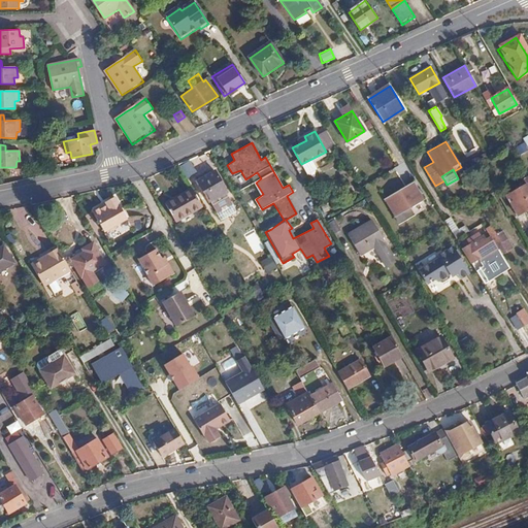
[(196,182),(209,203),(227,193),(215,171),(196,182)]
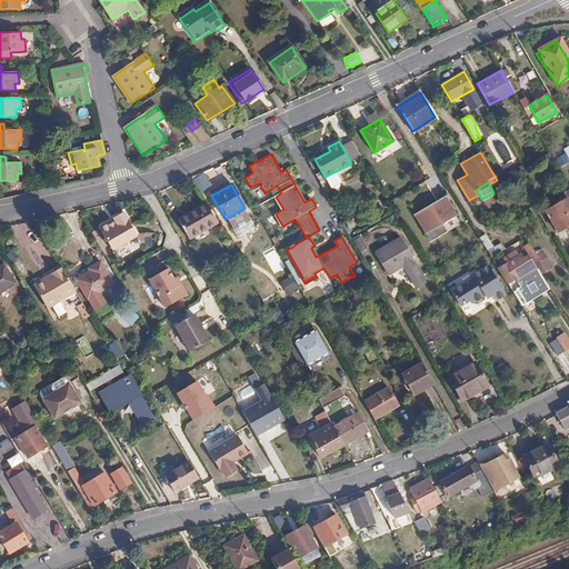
[(456,216),(445,197),(415,216),(432,242),(446,233),(441,226),(456,216)]
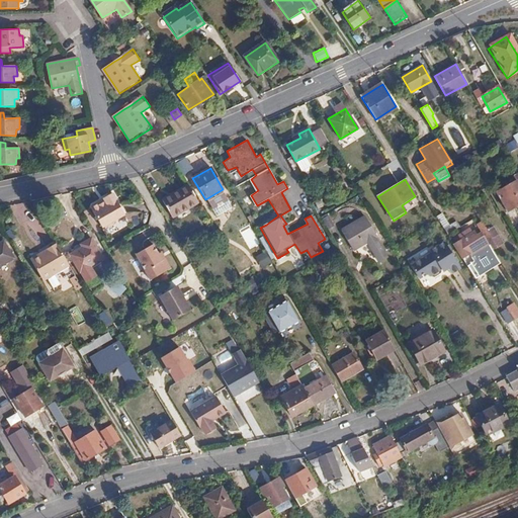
[(197,203),(188,186),(163,200),(173,218),(197,203)]
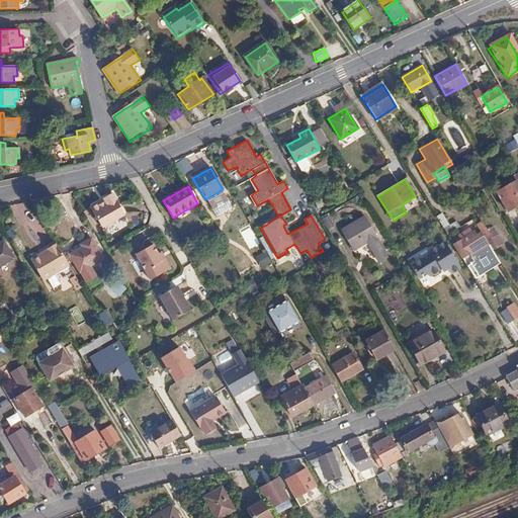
[(517,188),(517,189),(517,190),(517,193),(502,203),(513,223),(517,220),(517,188)]
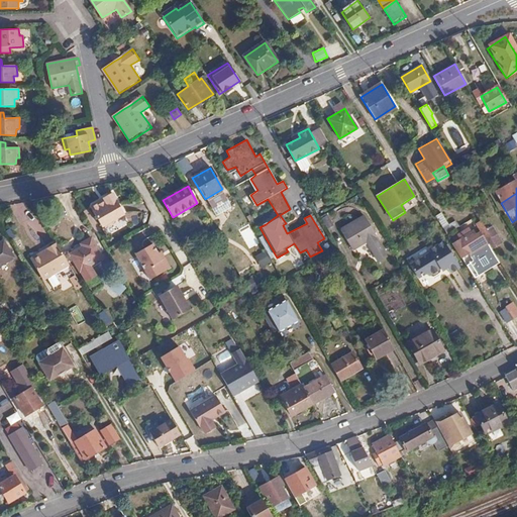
[(115,221),(125,215),(113,194),(104,199),(106,201),(101,204),(98,204),(93,207),(91,210),(102,228),(105,226),(109,227),(114,224),(115,221)]
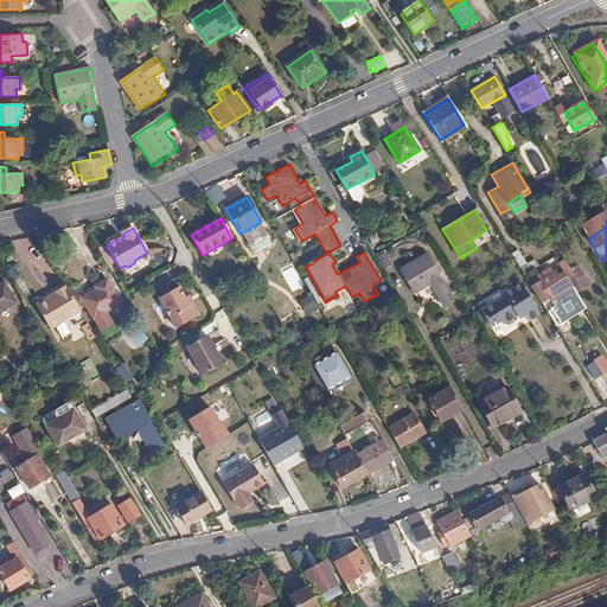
[(511,254),(515,259),(524,274),(538,266),(534,259),(525,263),(517,250),(511,254)]
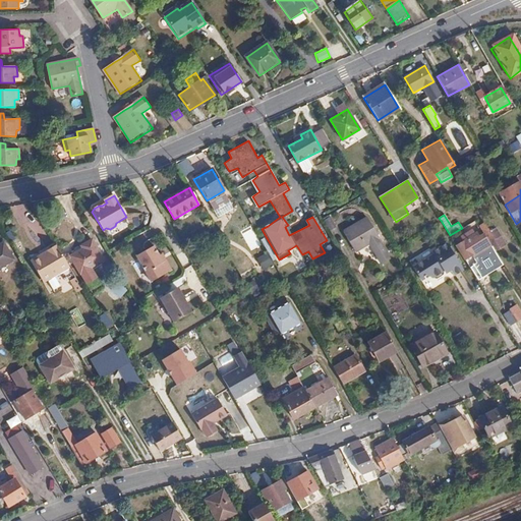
[(368,218),(345,231),(357,250),(381,237),(368,218)]
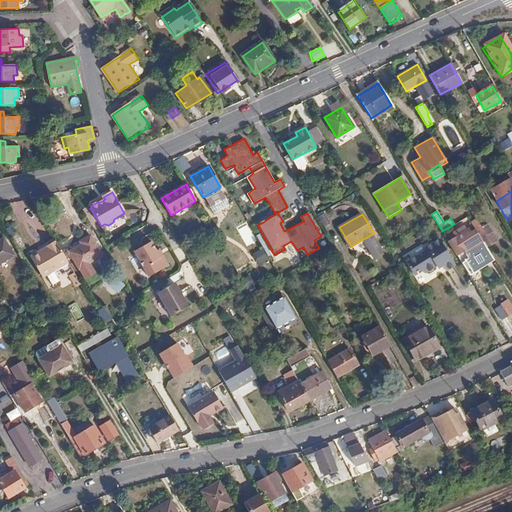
[(474,230),(485,247),(497,239),(487,222),(482,225),(476,217),(469,221),(474,230)]
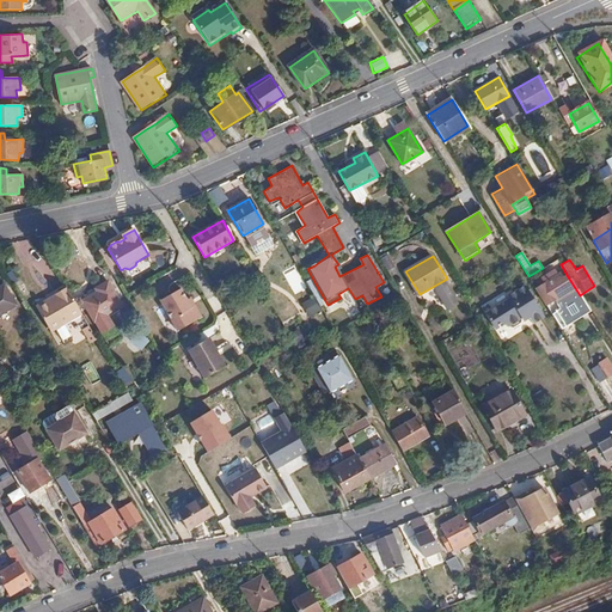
[(283,274),(295,294),(305,288),(294,268),(283,274)]
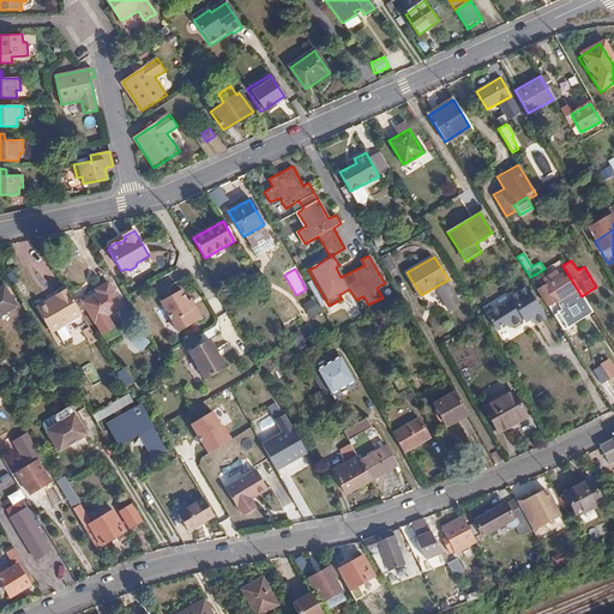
[(563,308),(582,296),(569,276),(564,278),(560,275),(537,289),(547,305),(557,299),(563,308)]
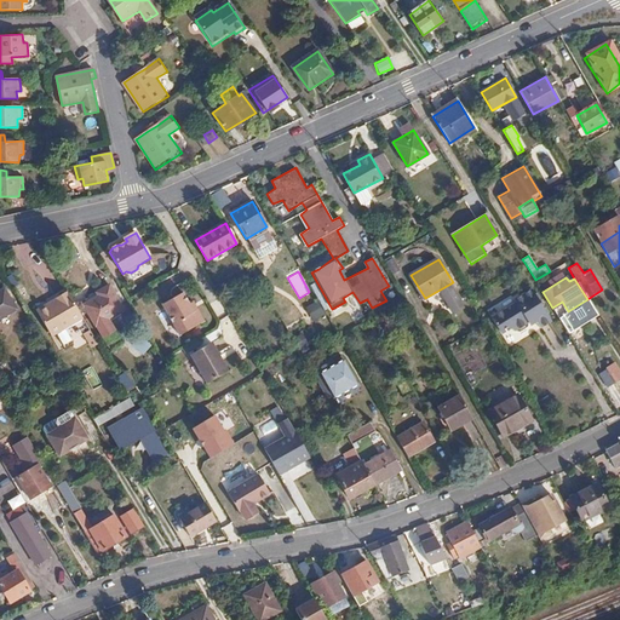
[(124,309),(109,286),(98,292),(99,296),(84,305),(104,338),(115,332),(108,319),(124,309)]
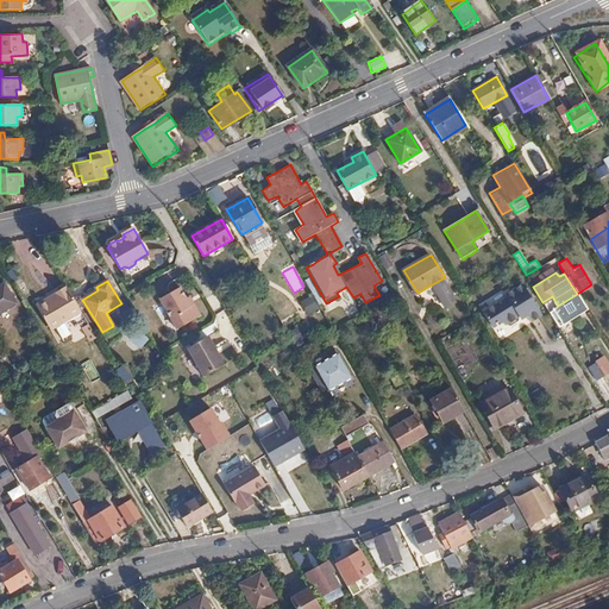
[(541,314),(522,283),(504,294),(507,296),(483,312),(491,324),(501,318),(504,324),(510,325),(518,320),(519,315),(525,312),(531,321),(541,314)]
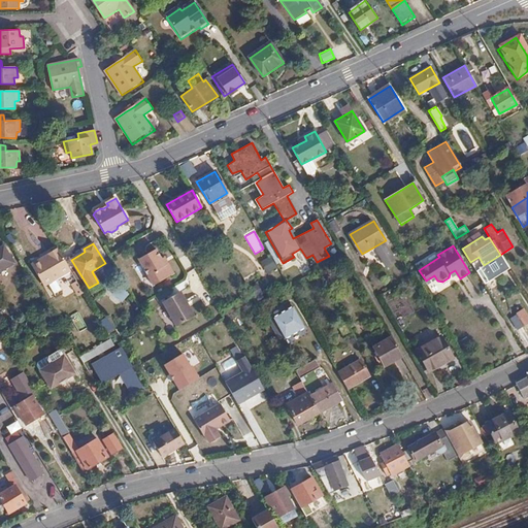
[(0,273),(15,264),(4,246),(0,249),(0,273)]
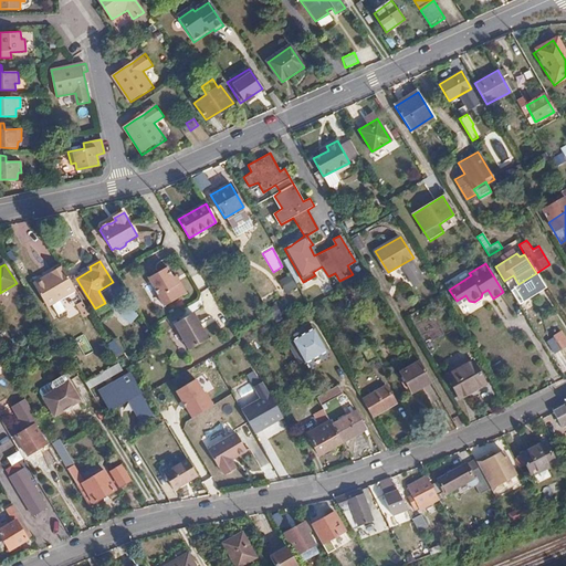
[(90,313),(63,268),(51,274),(53,278),(35,287),(49,310),(73,294),(85,315),(90,313)]
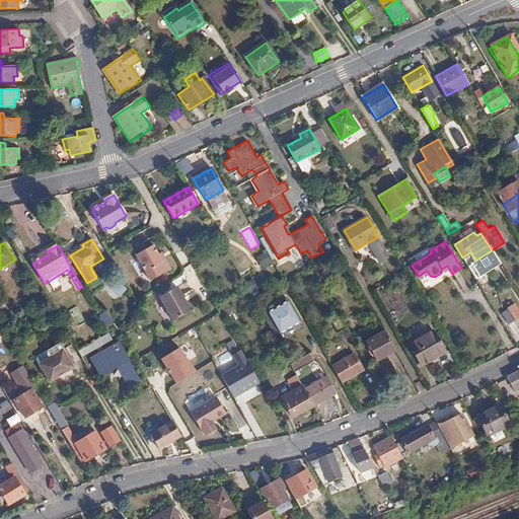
[(163,262),(159,254),(154,245),(136,254),(151,281),(168,271),(169,266),(166,260),(163,262)]
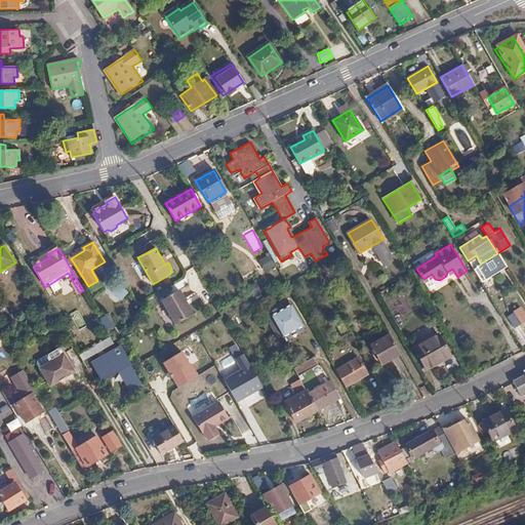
[(267,254),(257,260),(265,272),(274,267),(267,254)]
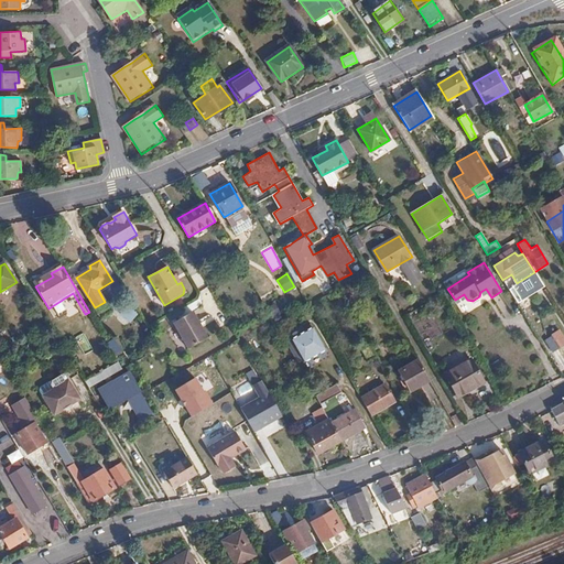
[(127,304),(118,312),(127,322),(137,314),(127,304)]
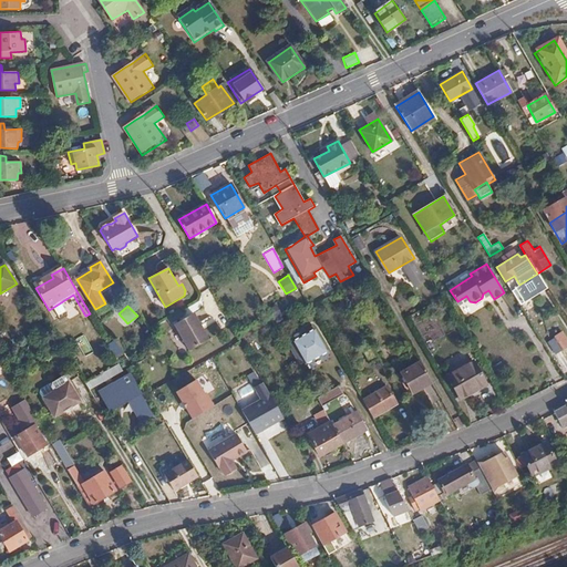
[(209,341),(194,315),(175,325),(191,351),(209,341)]
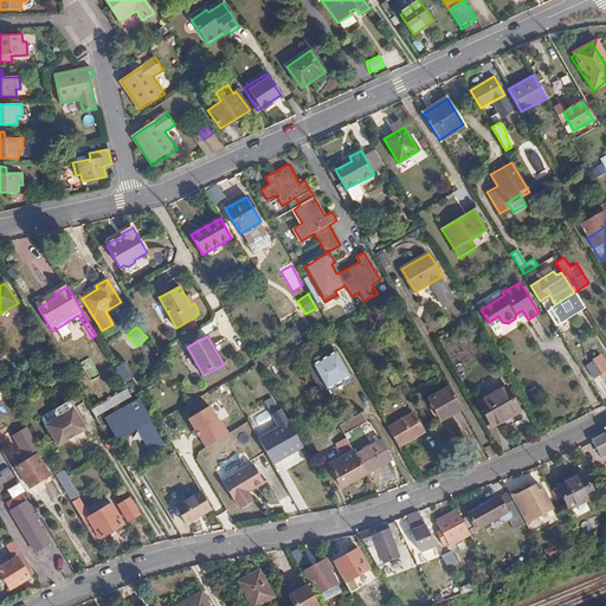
[(348,375),(335,352),(313,365),(326,388),(348,375)]
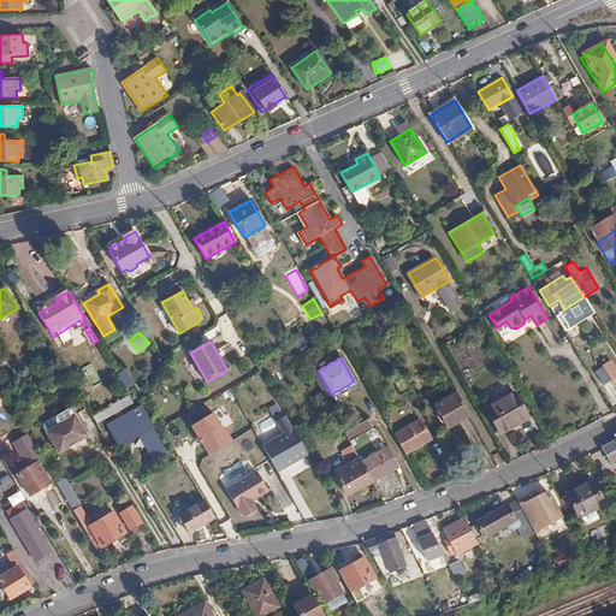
[(615,374),(615,366),(612,361),(604,367),(611,379),(615,374)]
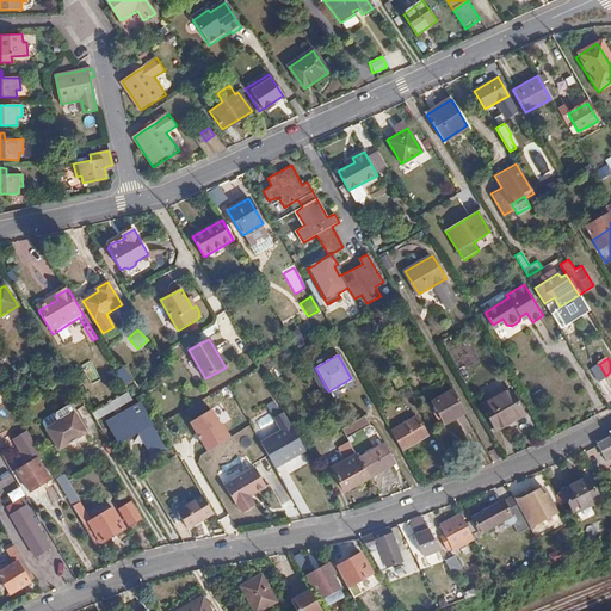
[(80,364),(88,383),(99,378),(90,359),(80,364)]
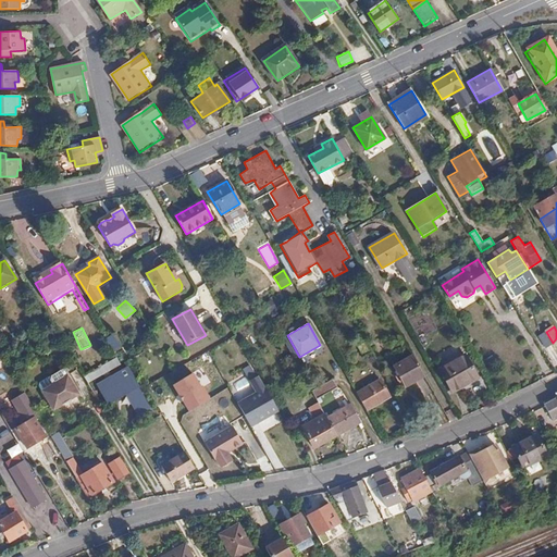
[(114,351),(120,346),(110,334),(104,339),(114,351)]
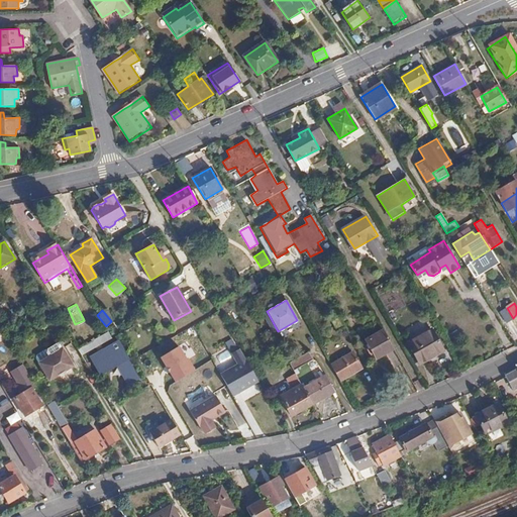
[(348,330),(338,314),(332,318),(341,333),(348,330)]
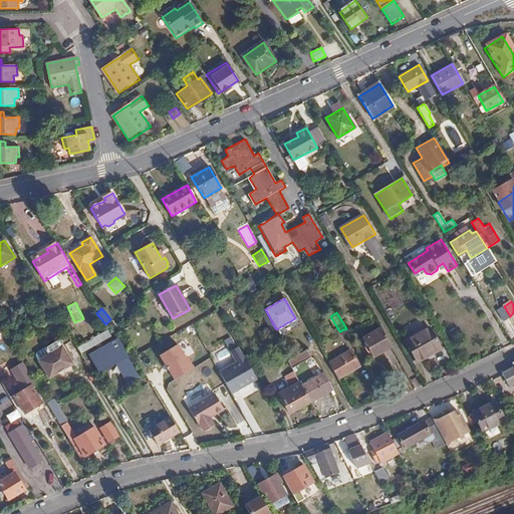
[(437,343),(426,324),(403,336),(415,356),(437,343)]
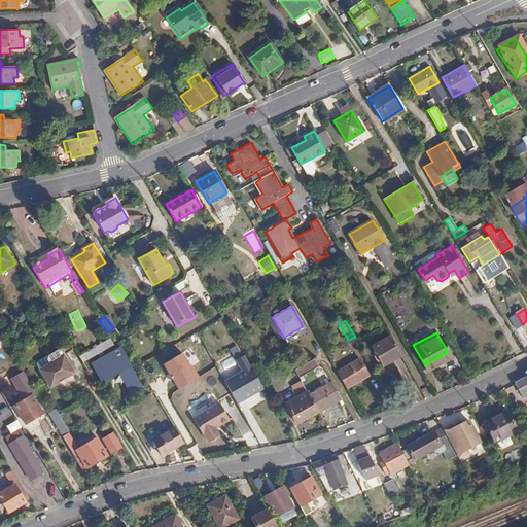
[(289,360),(275,335),(266,340),(281,365),(289,360)]
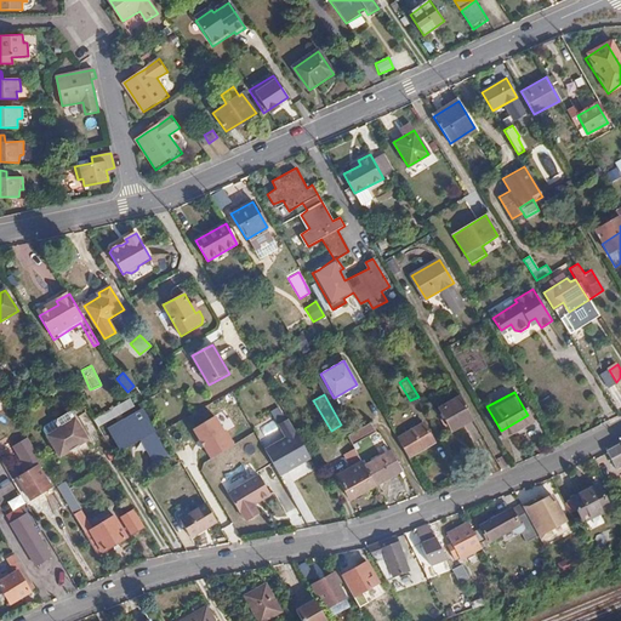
[(473,420),(460,396),(439,406),(451,431),(473,420)]
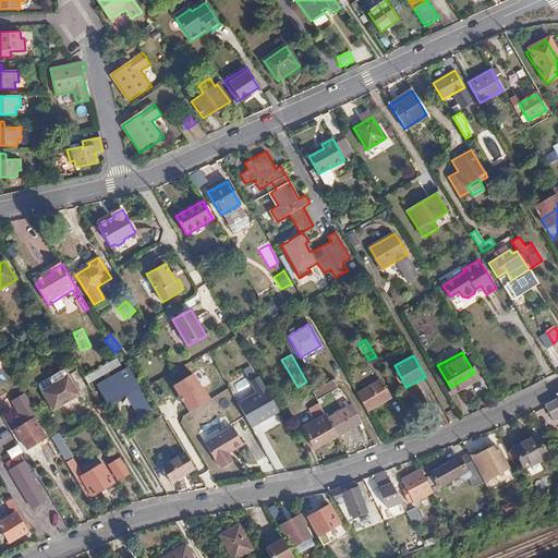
[(86,383),(120,364),(116,356),(82,375),(86,383)]
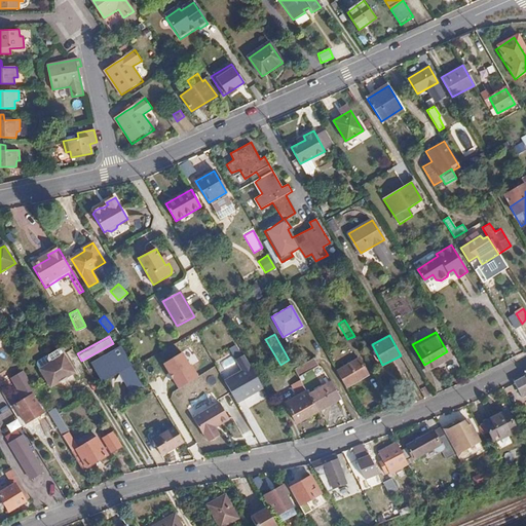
[(73,372),(58,347),(47,353),(45,358),(48,363),(38,368),(48,386),(73,372)]
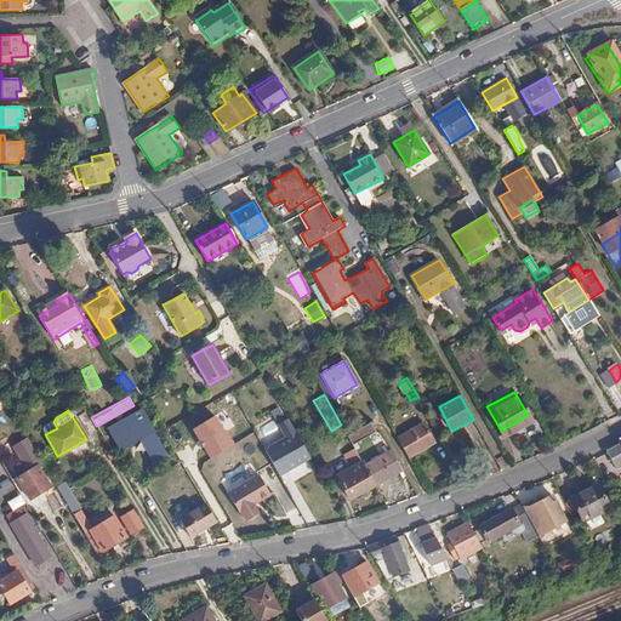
[(137,423),(131,415),(120,421),(125,429),(115,436),(121,446),(155,429),(148,417),(137,423)]
